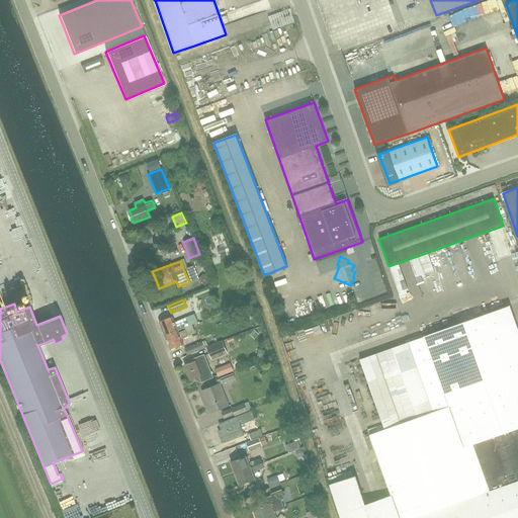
[(351,471),(328,479),(330,485),(339,514),(340,517),(517,517),(517,353),(502,309),(425,336),(359,360),(343,365),(368,434),(391,495),(391,496),(365,505),(355,476),(353,477),(351,471)]
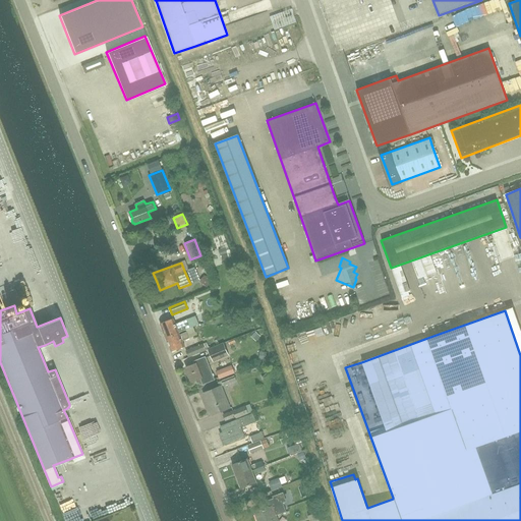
[(173,320),(160,325),(166,338),(179,333),(193,327),(190,319),(175,324),(173,320)]
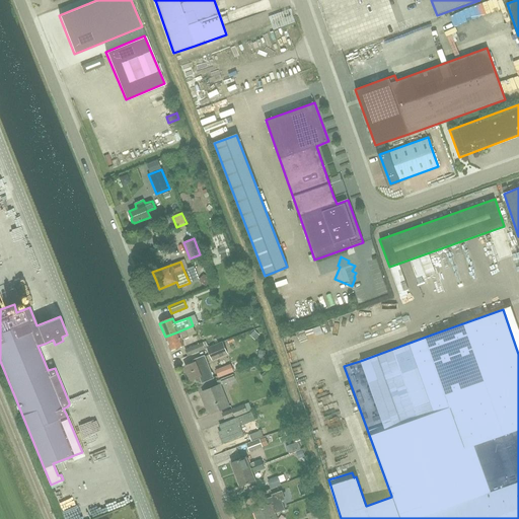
[(178,331),(165,337),(170,350),(183,345),(181,340),(189,338),(186,329),(178,332),(178,331)]
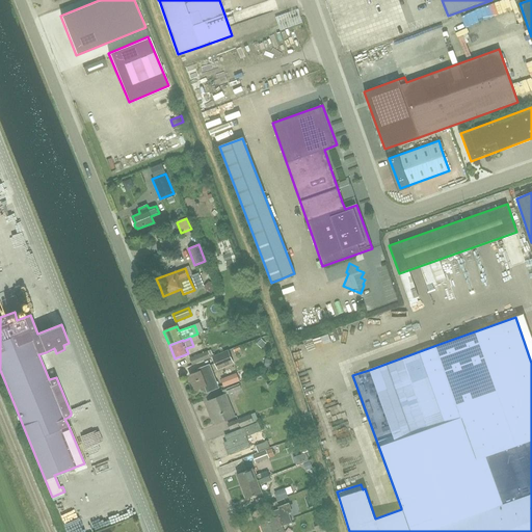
[(192,366),(211,357),(207,350),(190,358),(192,366)]
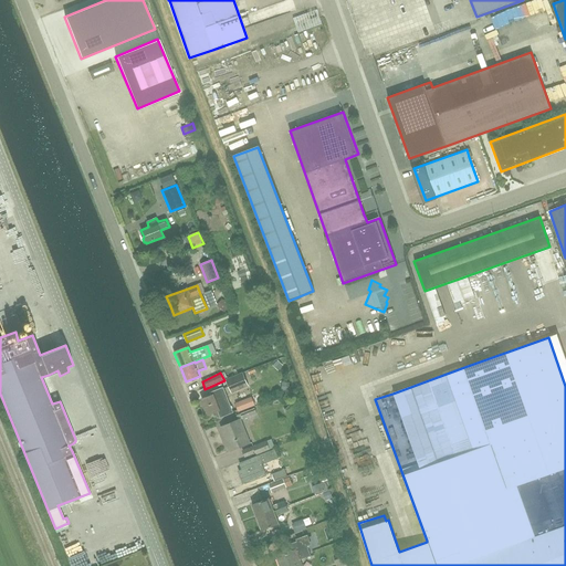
[(242,374),(227,380),(231,392),(248,386),(242,374)]
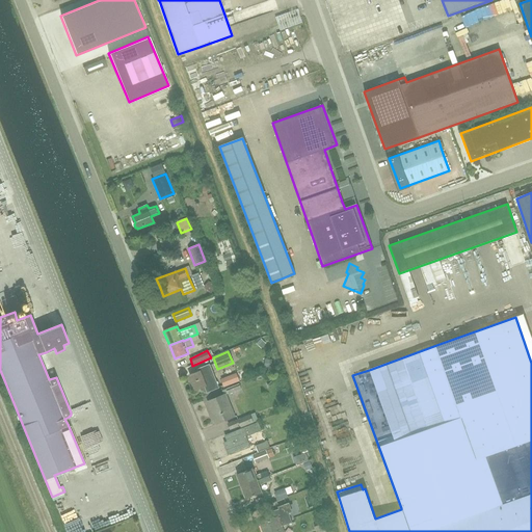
[(195,391),(204,387),(207,394),(219,389),(210,364),(197,369),(198,372),(189,375),(195,391)]
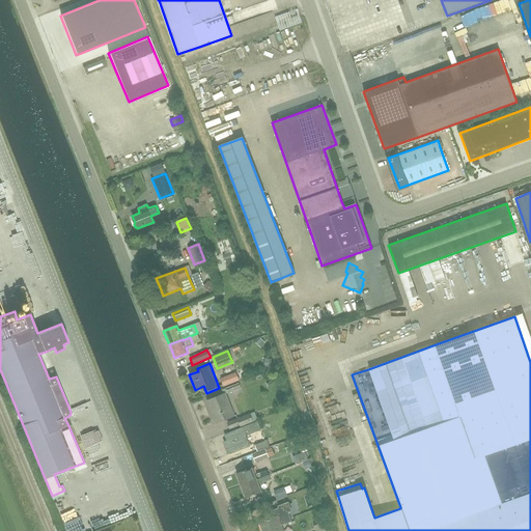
[(228,387),(241,383),(239,378),(226,382),(228,387)]
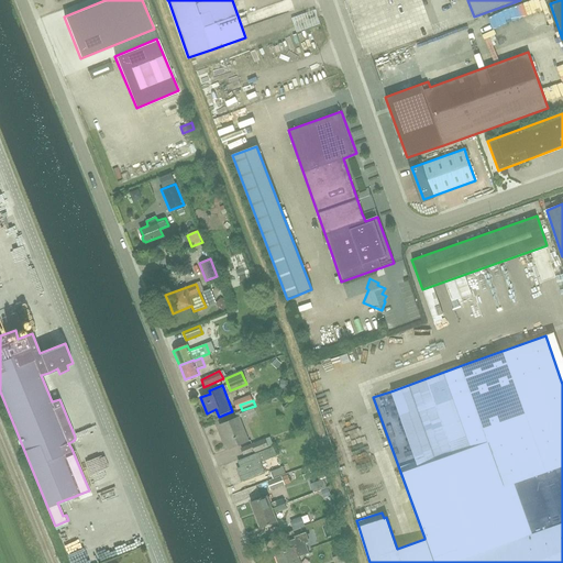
[(241,417),(255,411),(253,406),(239,411),(241,417)]
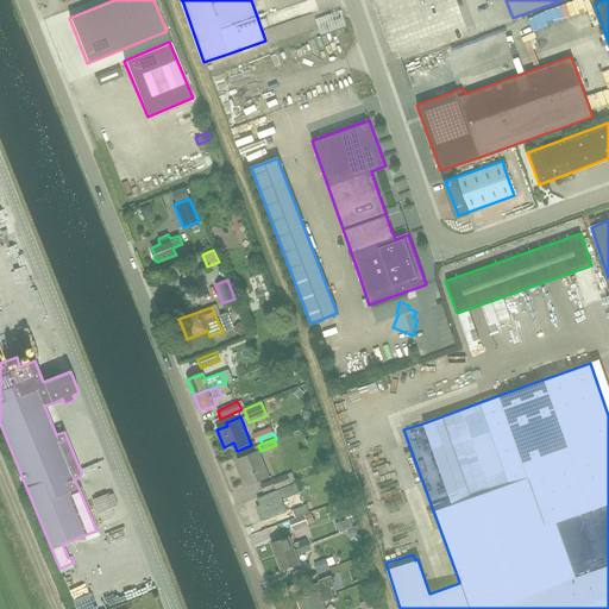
[(250,485),(269,477),(258,451),(238,459),(242,469),(243,469),(250,485)]
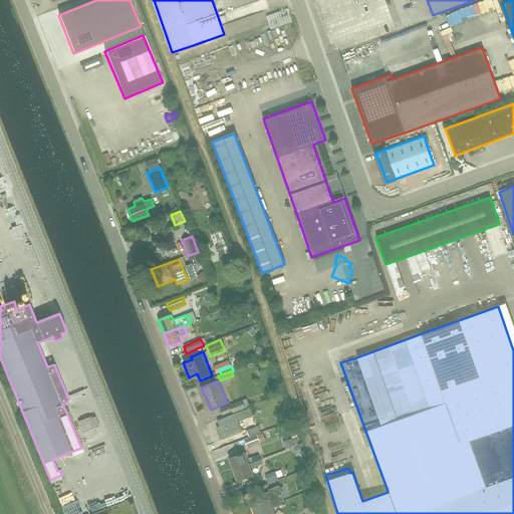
[(242,401),(230,406),(220,410),(222,416),(232,412),(233,414),(245,409),(245,408),(247,408),(244,400),(242,401)]
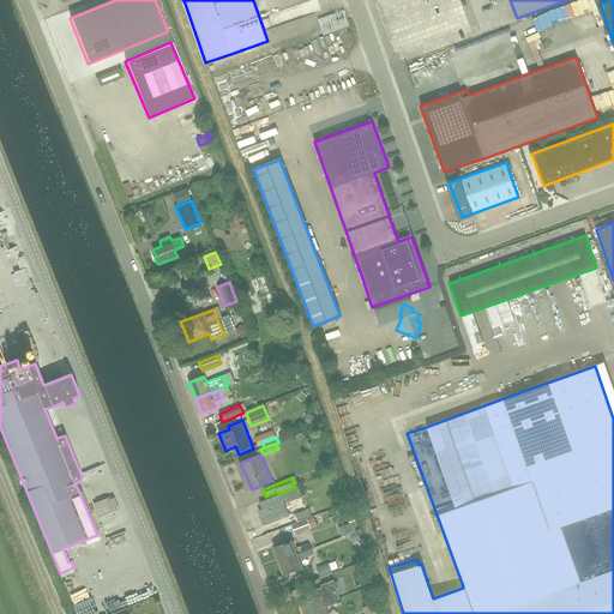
[(95,507),(122,499),(116,480),(89,489),(95,507)]
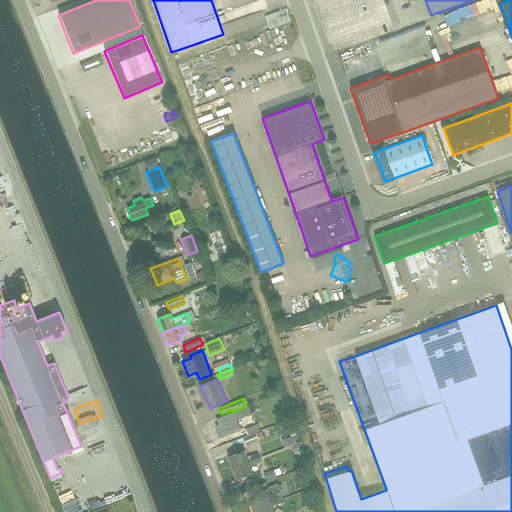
[(236,420),(251,414),(248,407),(245,408),(244,407),(232,412),(232,413),(227,415),(227,416),(217,420),(223,434),(239,428),(236,420)]
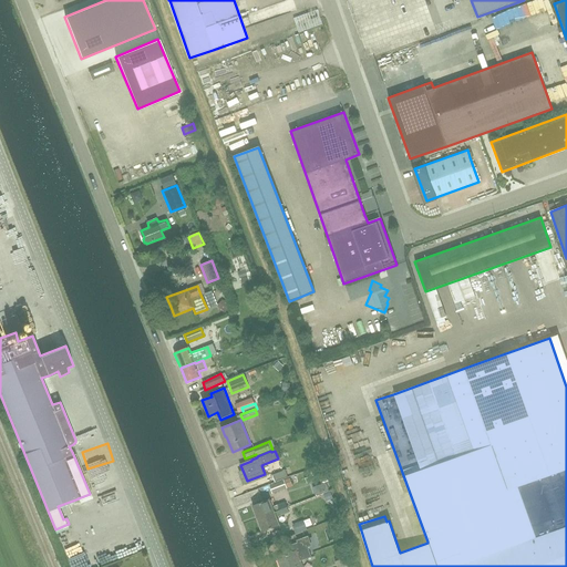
[(322,484),(328,482),(321,465),(316,467),(322,484)]
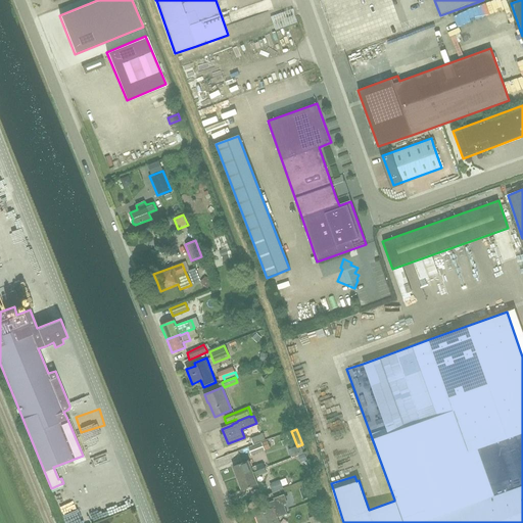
[(253,444),(266,439),(263,433),(251,438),(253,444)]
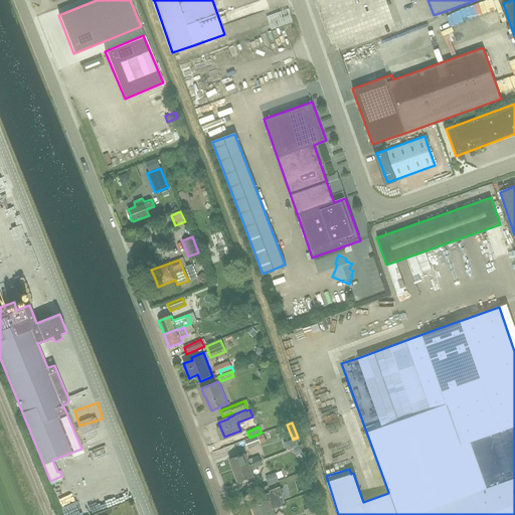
[(258,437),(244,442),(247,449),(261,444),(258,437)]
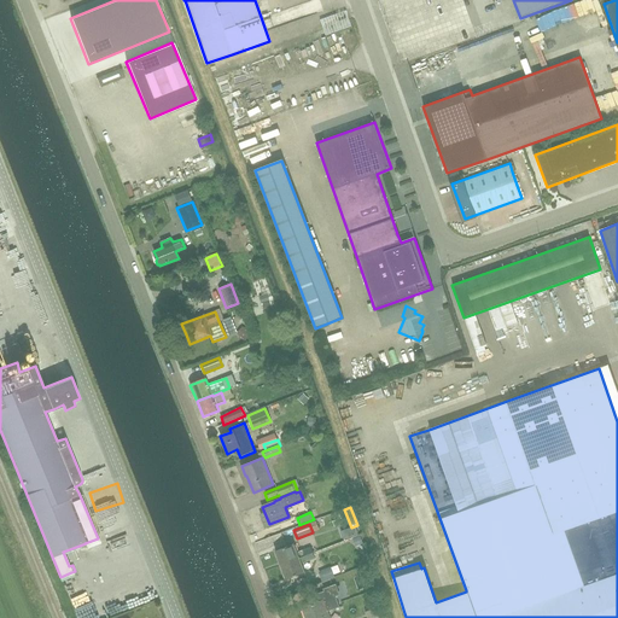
[(280,565),(313,553),(310,547),(297,553),(293,544),(275,551),(280,565)]
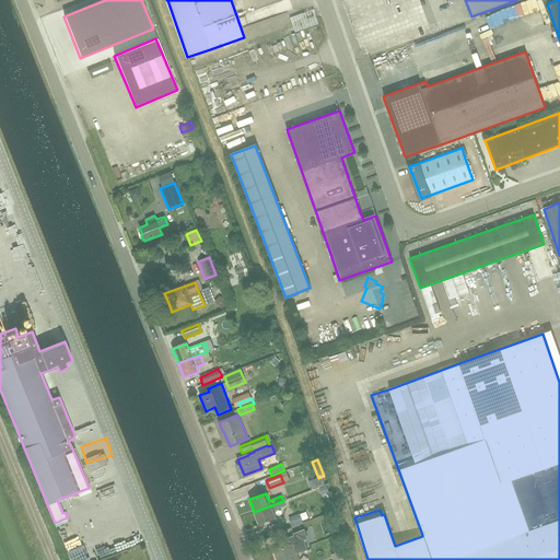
[(272,511),(278,509),(286,505),(283,501),(254,512),(259,525),(276,518),(272,511)]
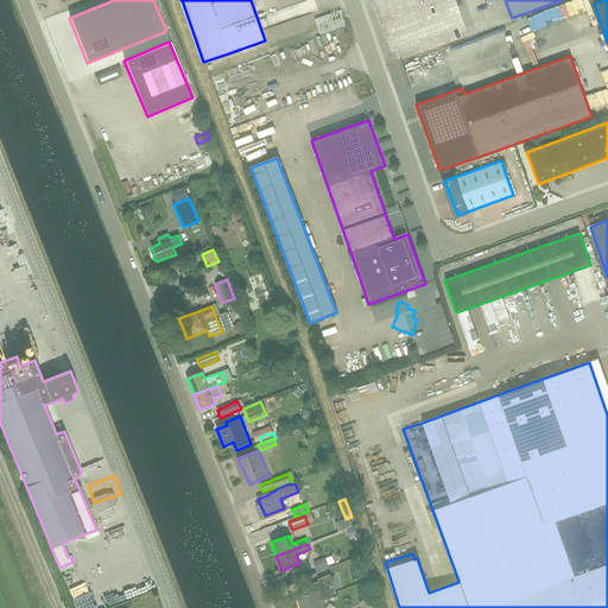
[(317,571),(329,568),(325,558),(314,563),(317,571)]
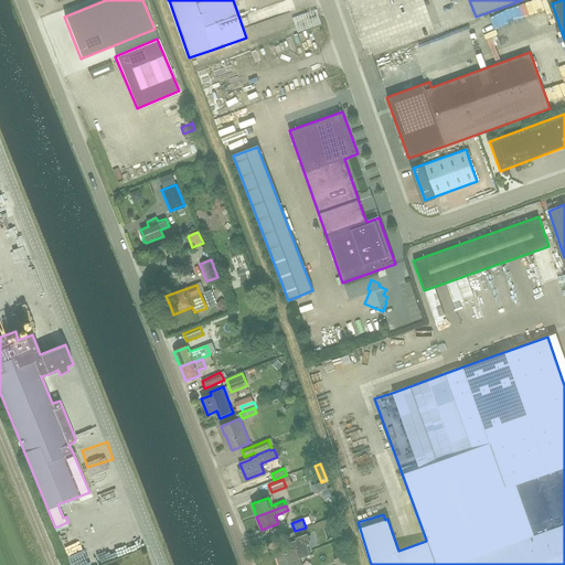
[(288,543),(291,551),(276,556),(279,564),(300,564),(298,560),(310,555),(307,545),(310,544),(307,534),(295,539),(296,541),(288,543)]
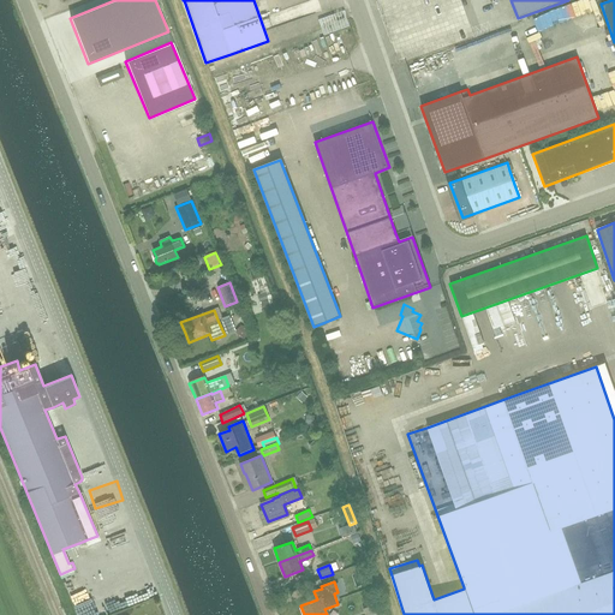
[(111,603),(113,609),(123,605),(120,599),(111,603)]
